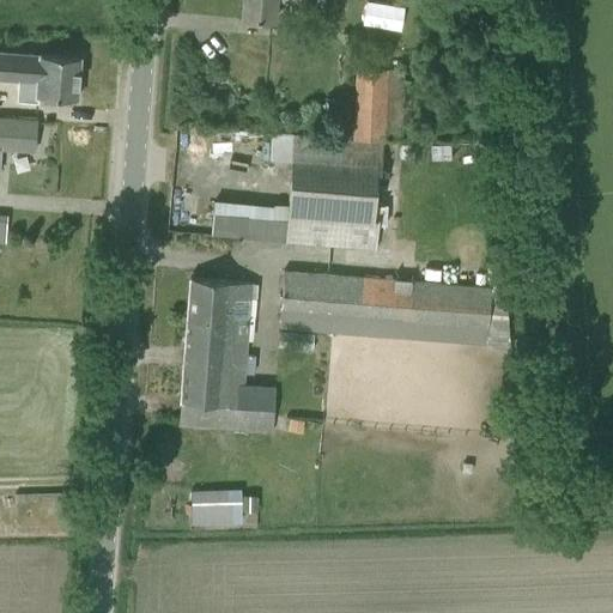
[(243,0),(242,17),(273,20),(274,0),(314,4),(314,0),(243,0)]
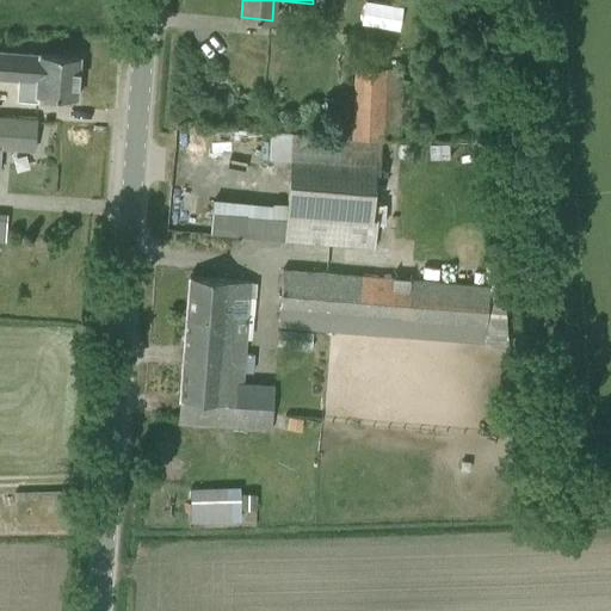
[(429,19),(429,29),(437,30),(438,19),(429,19)]
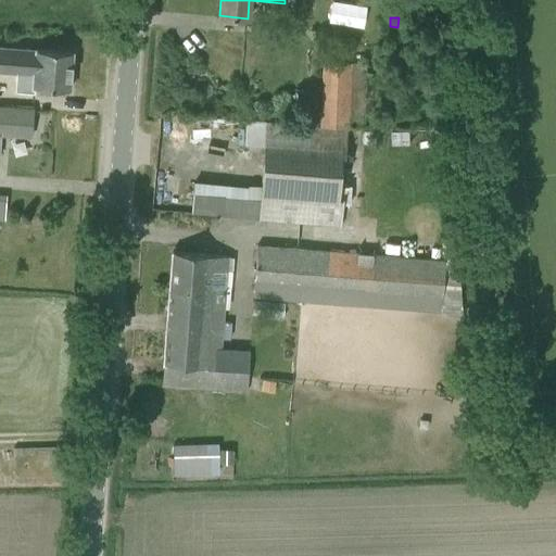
[(0,72),(17,74),(15,90),(33,92),(34,87),(70,90),(73,52),(51,50),(0,46),(0,72)]
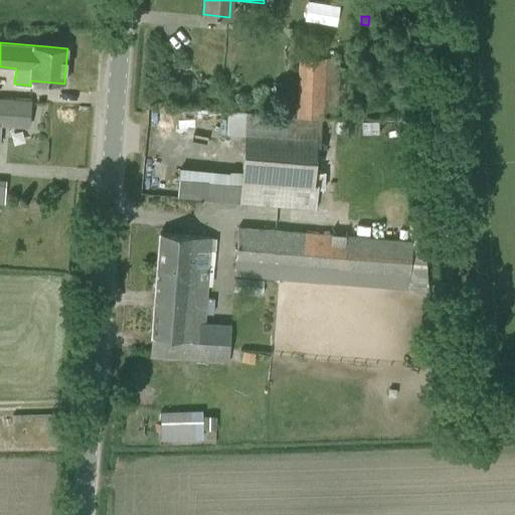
[(299,57),(296,117),(297,117),(338,118),(341,59),(299,57)]
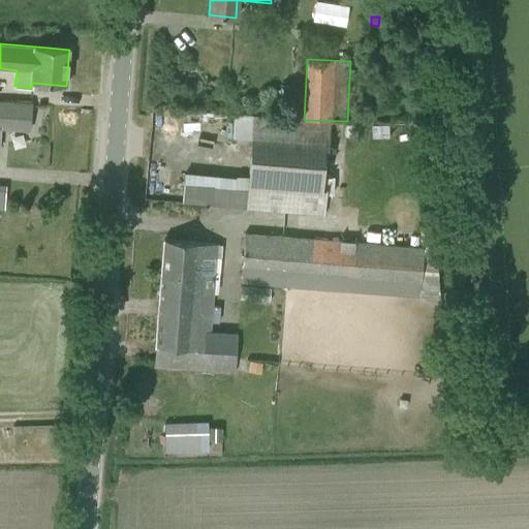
[(0,127),(28,130),(30,103),(0,101),(0,127)]
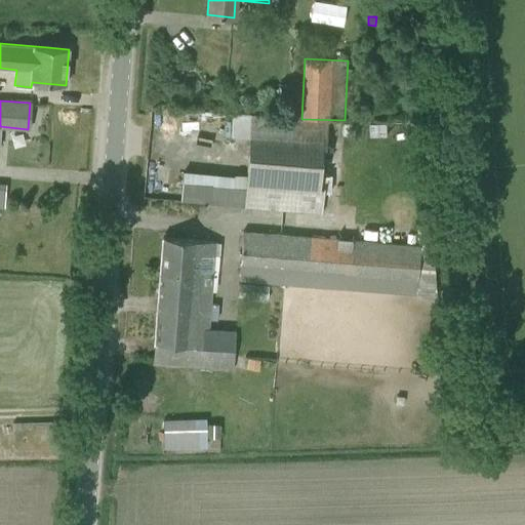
[(244,206),(318,211),(319,192),(320,174),(323,142),(301,140),(303,119),(301,119),(250,115),(244,206)]
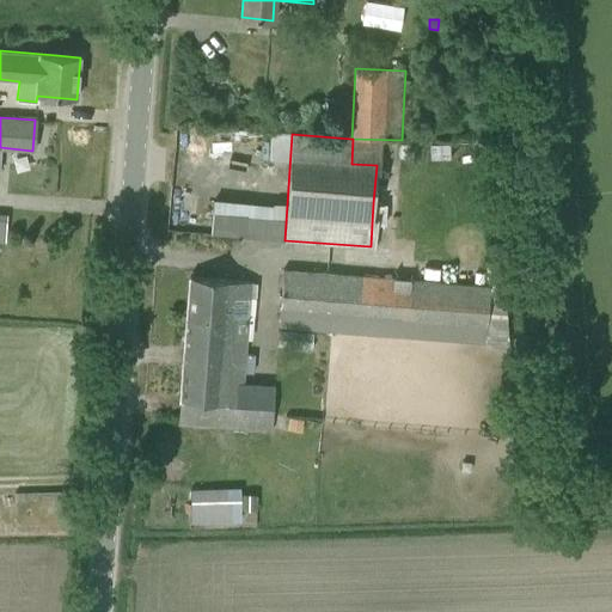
[(399,142),(398,157),(409,158),(410,144),(399,142)]
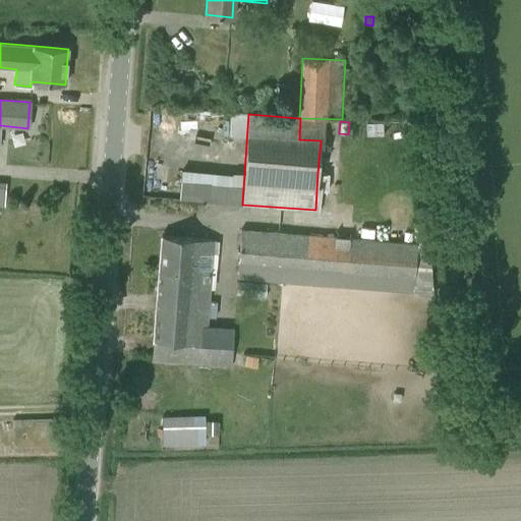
[(317,173),(316,190),(327,190),(328,174),(317,173)]
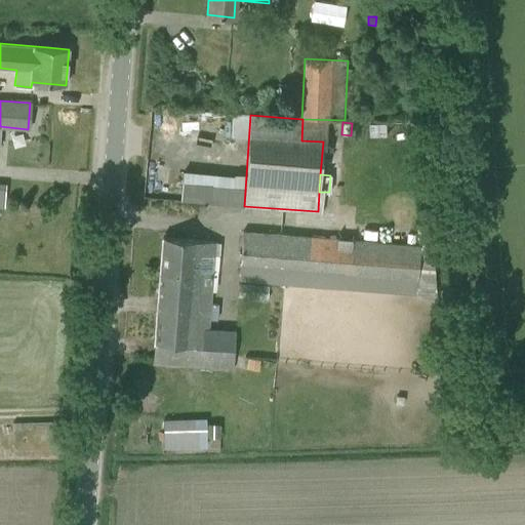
[(0,205),(7,206),(8,183),(0,182),(0,205)]
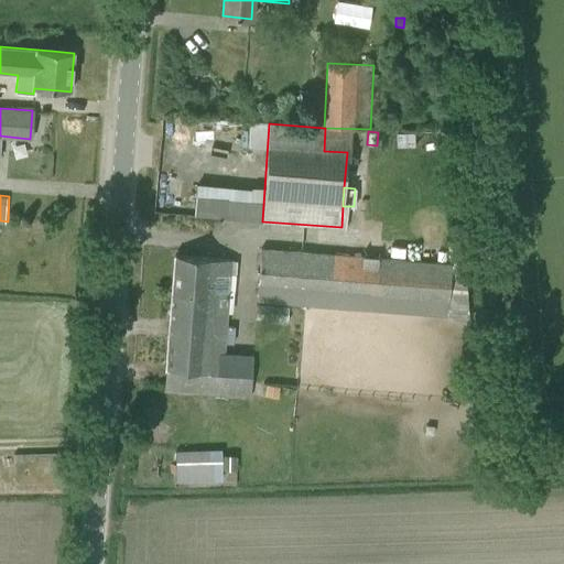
[(256,302),(445,318),(449,266),(260,249),(256,302)]
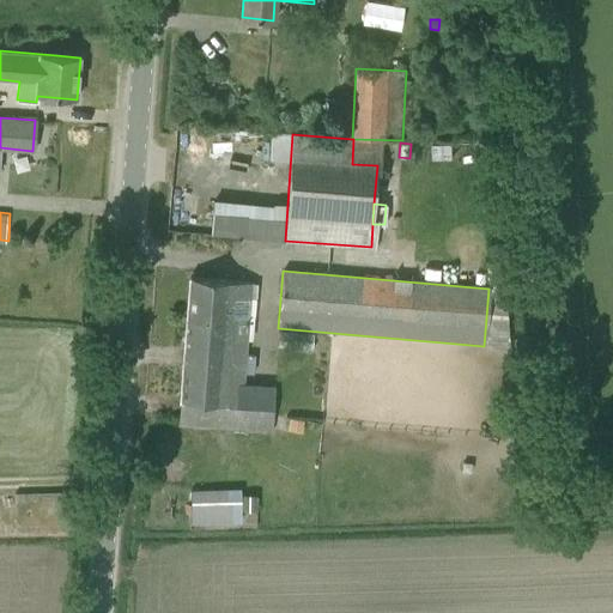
[(178,425),(260,431),(272,432),(274,386),(243,384),(250,283),(190,278),(178,425)]
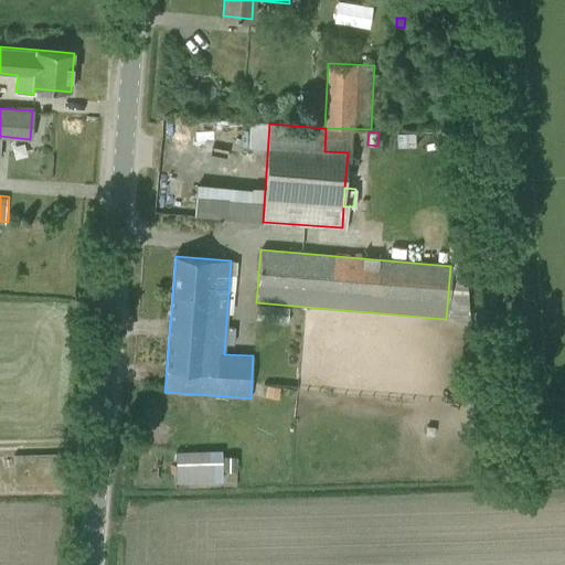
[(275,306),(274,319),(287,320),(288,307),(275,306)]
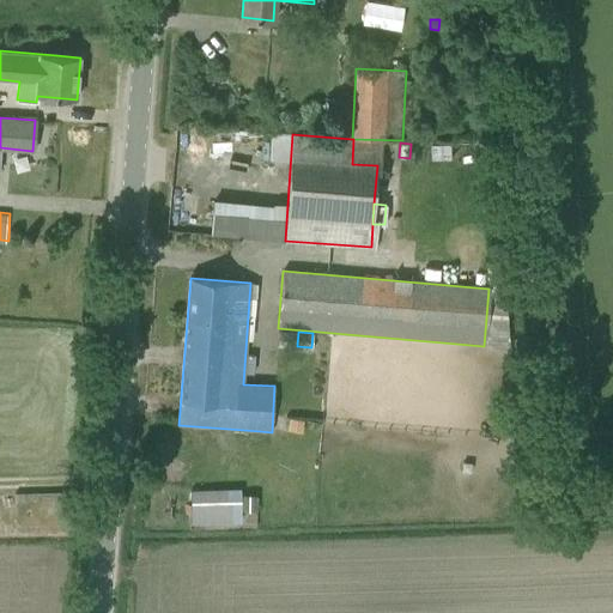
[(302,431),(303,420),(289,419),(287,430),(302,431)]
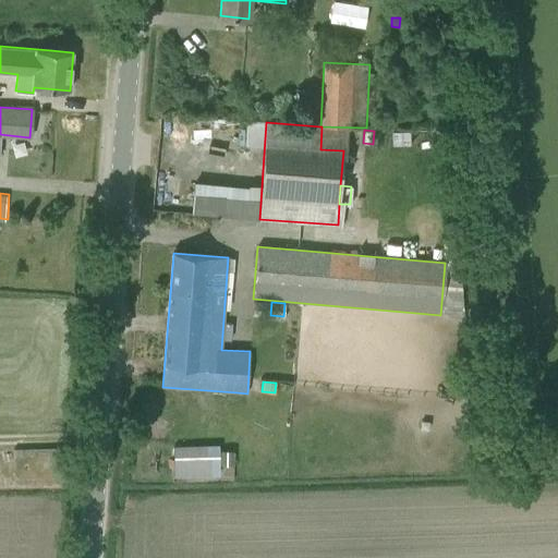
[(219,450),(219,462),(232,463),(232,450),(219,450)]
